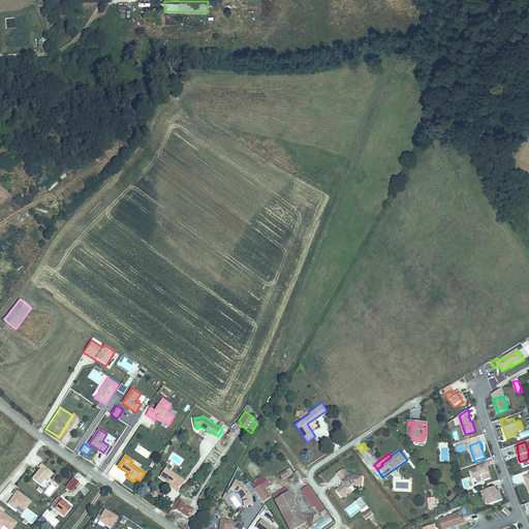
[(491,478),(485,461),(476,464),(477,468),(470,470),(473,478),(483,475),(484,480),(491,478)]
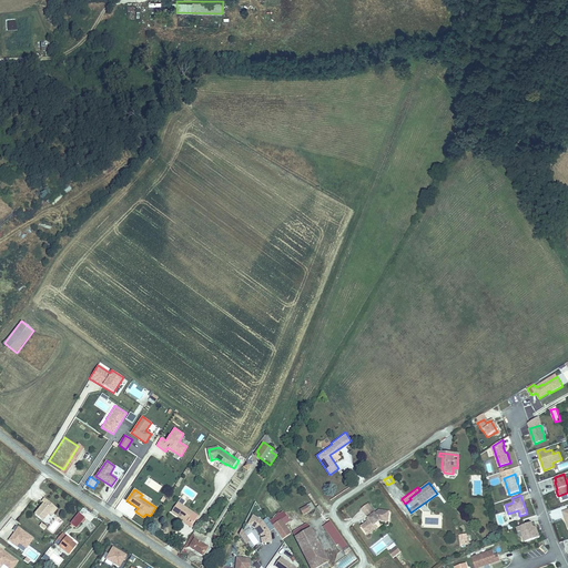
[(53,514),(57,510),(43,500),(41,504),(42,506),(39,510),(40,511),(39,513),(38,511),(34,516),(42,523),(48,516),(51,511),(53,514)]
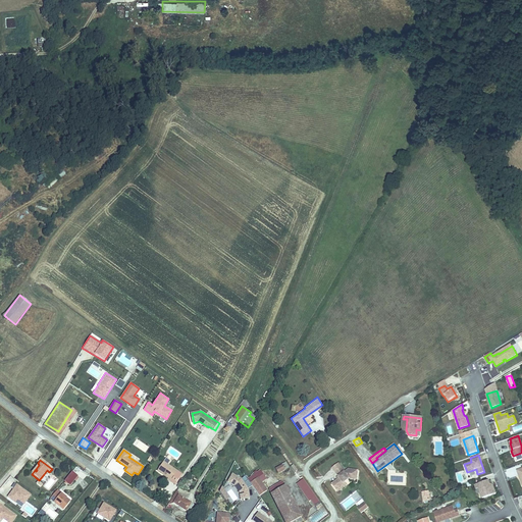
[(165,461),(160,470),(170,476),(169,478),(178,484),(185,474),(165,461)]
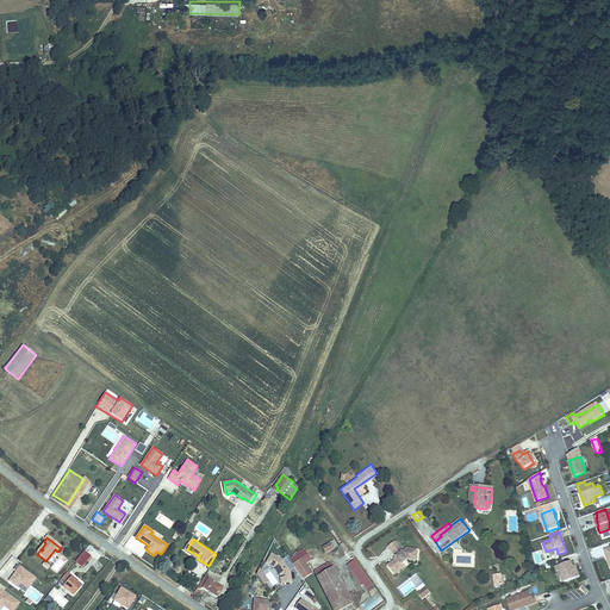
[(397,555),(387,561),(394,572),(402,566),(400,565),(404,562),(410,558),(418,559),(419,547),(409,546),(405,549),(397,539),(390,545),(397,555)]
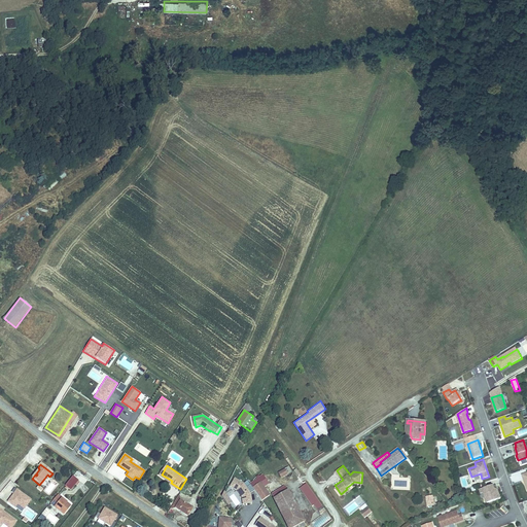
[(286,467),(278,472),(280,476),(288,470),(286,467)]
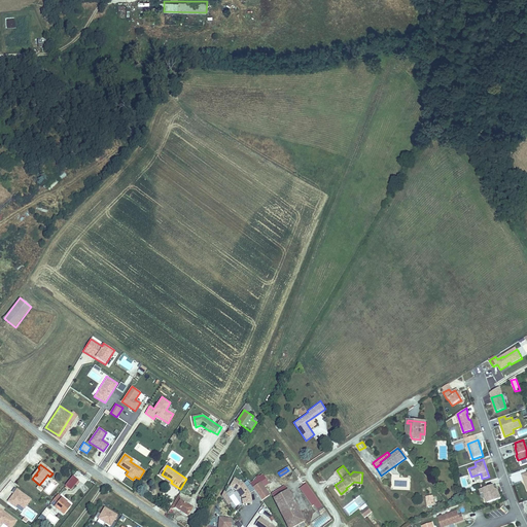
[(512,475),(514,482),(523,479),(522,475),(520,475),(519,472),(512,475)]
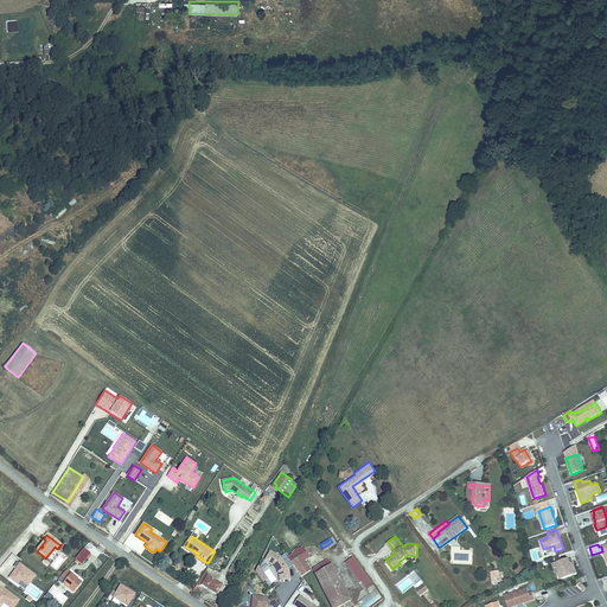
[(88,561),(91,557),(89,555),(83,549),(75,561),(81,566),(85,560),(88,561)]
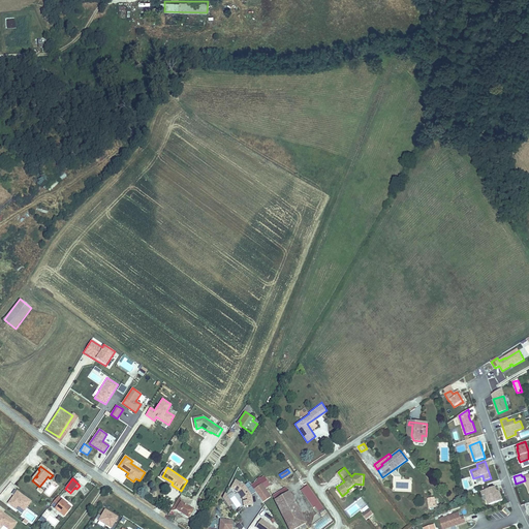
[(251,495),(247,490),(251,487),(248,483),(244,486),(235,481),(230,489),(238,493),(242,499),(244,506),(252,505),(251,495)]
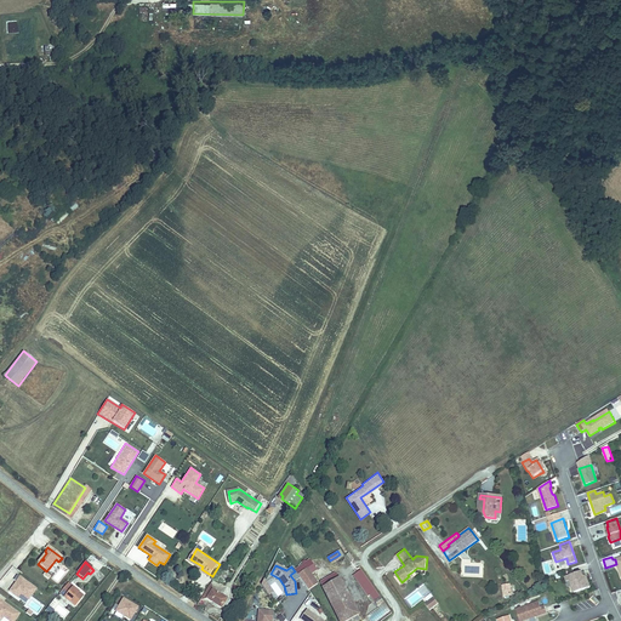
[(318,584),(306,569),(297,575),(300,577),(308,591),(318,584)]
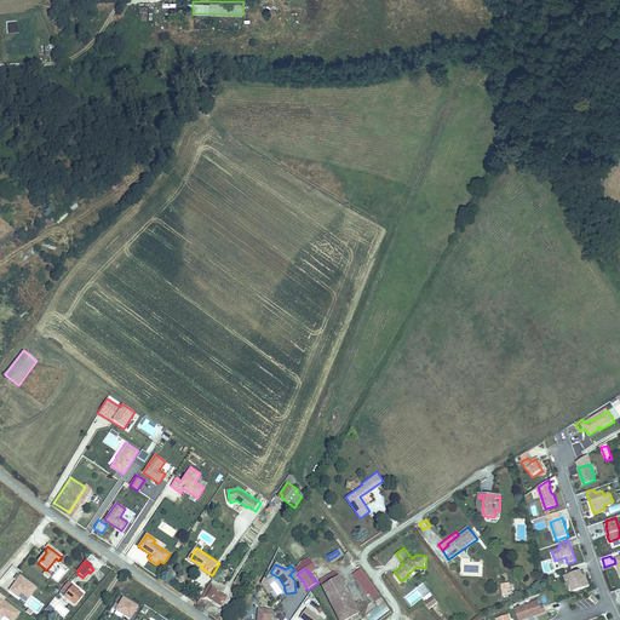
[(589,586),(585,577),(583,578),(580,570),(564,577),(566,581),(569,580),(573,592),(589,586)]
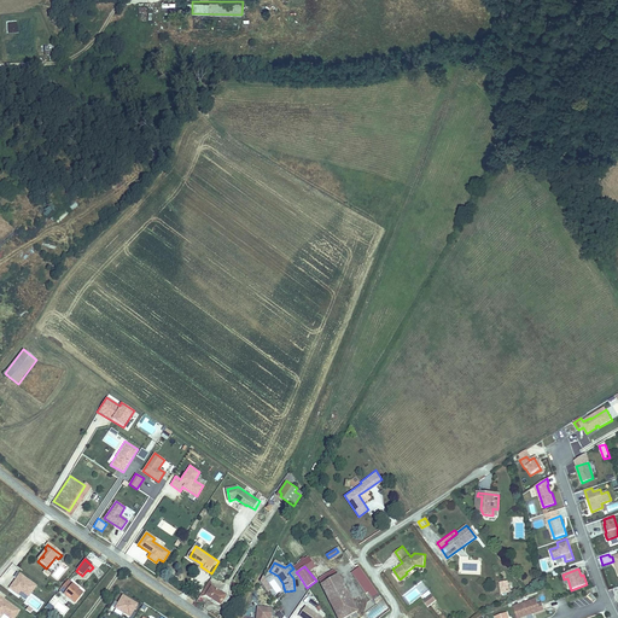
[(322,586),(340,576),(337,570),(319,581),(322,586)]
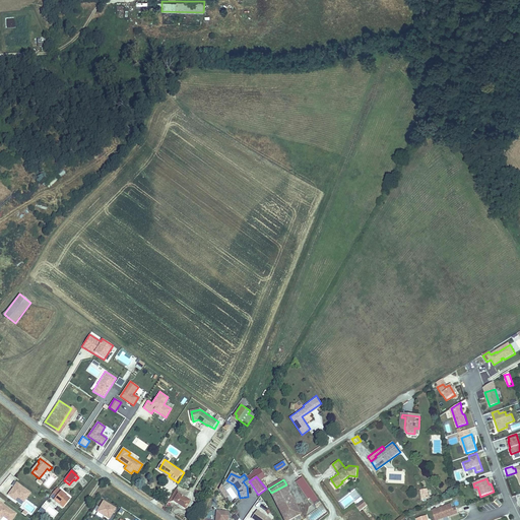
[(346,482),(344,479),(341,481),(342,482),(336,488),(338,489),(346,482)]
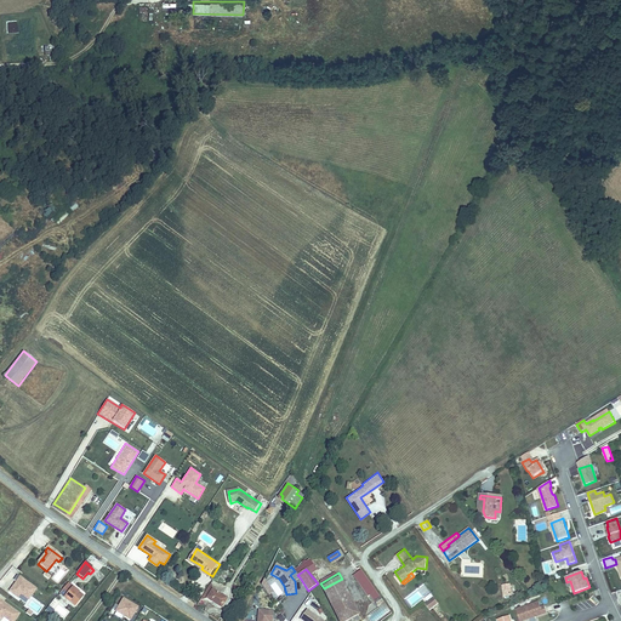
[(36,588),(18,575),(15,580),(17,581),(10,591),(18,597),(21,593),(29,599),(36,588)]
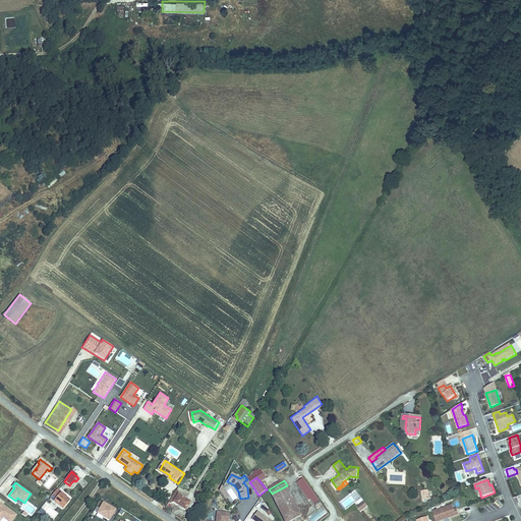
[(229,497),(221,485),(219,490),(225,499),(229,497)]
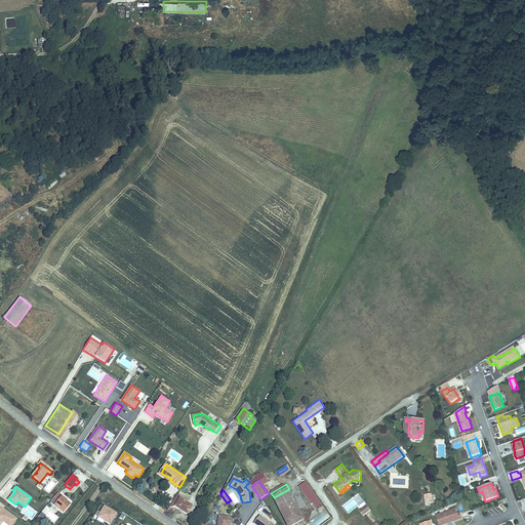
[(292,524),(306,518),(289,489),(274,497),(289,524),(292,524)]
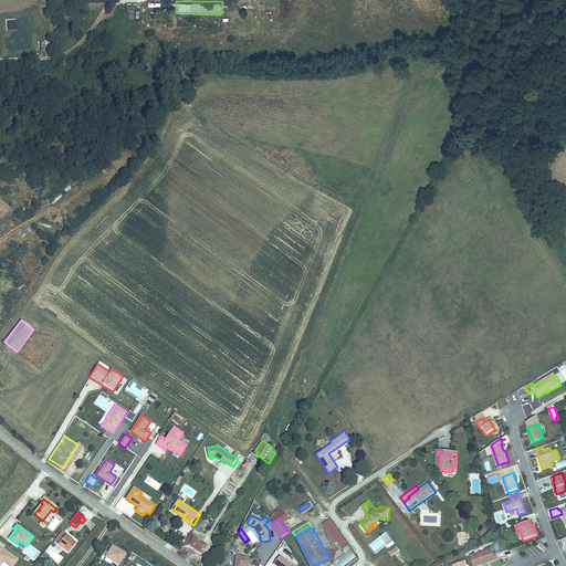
[(69,555),(76,546),(61,533),(53,542),(69,555)]
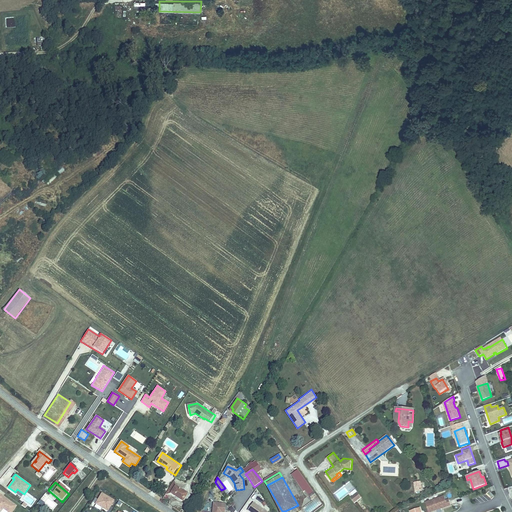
[(174,484),(169,492),(174,495),(178,487),(174,484)]
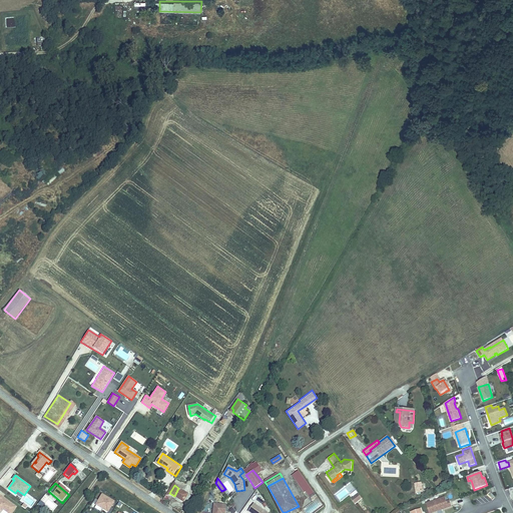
[(33,489),(40,493),(39,494),(41,495),(44,492),(35,486),(33,489)]
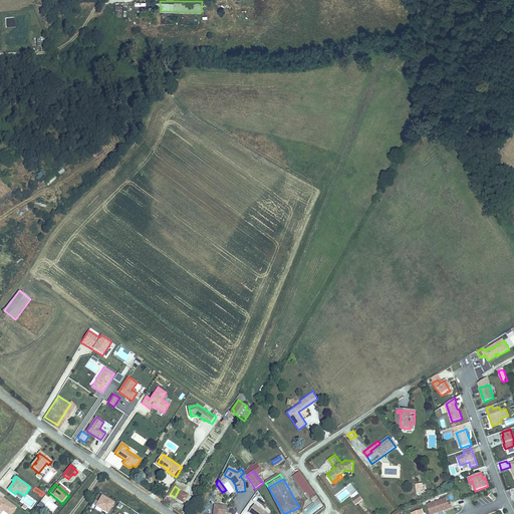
[(179,489),(175,497),(186,504),(190,496),(179,489)]
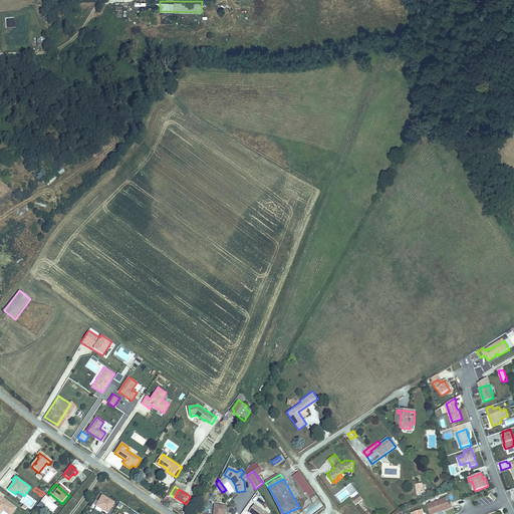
[(342,489),(337,497),(342,500),(347,493),(342,489)]
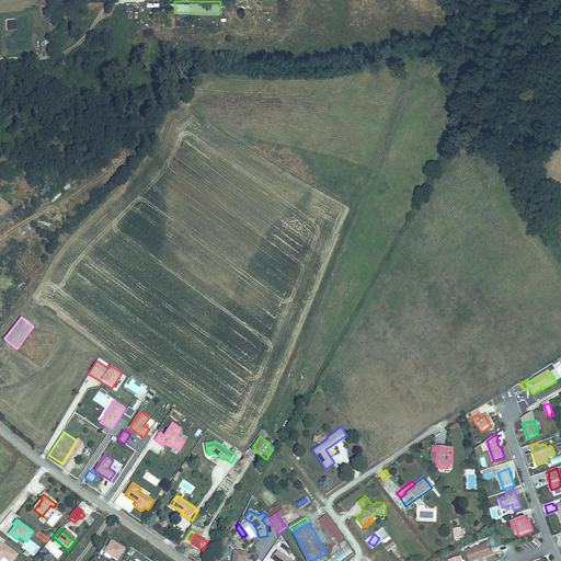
[(12,560),(18,554),(0,540),(0,560),(1,560),(3,557),(9,560),(12,560)]
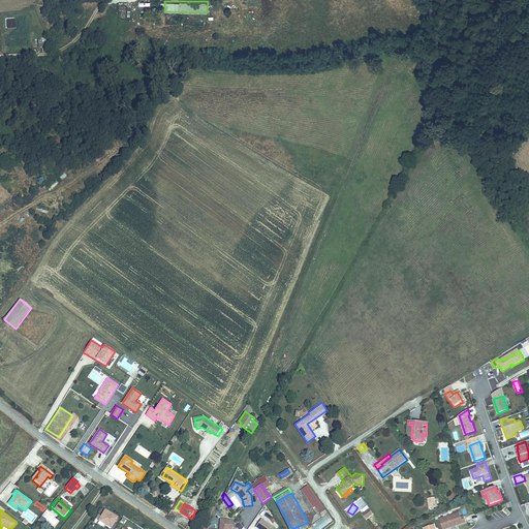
[(373,515),(369,509),(363,515),(366,520),(373,515)]
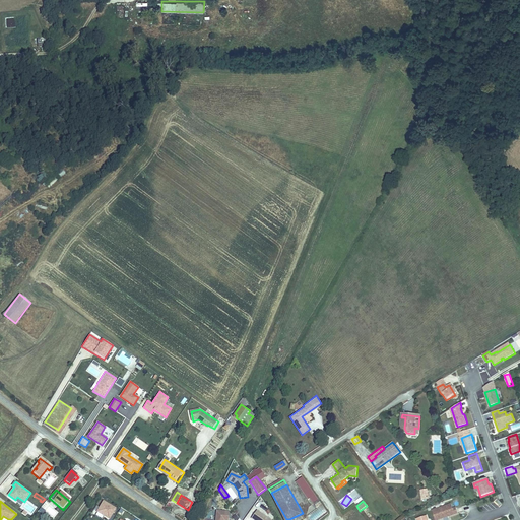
[(110,519),(116,509),(104,502),(98,512),(110,519)]
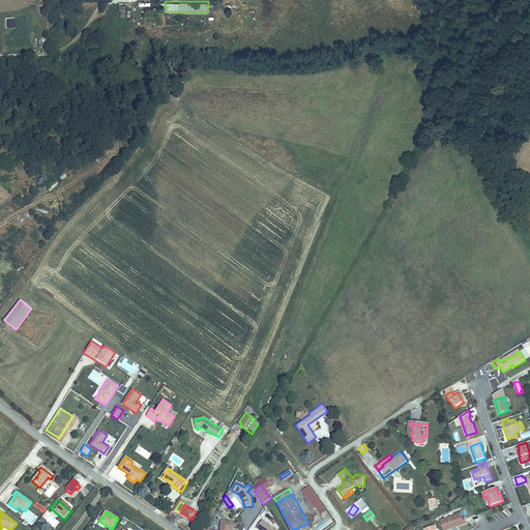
[(442,529),(444,529),(466,523),(464,517),(461,518),(460,513),(440,520),(442,529)]
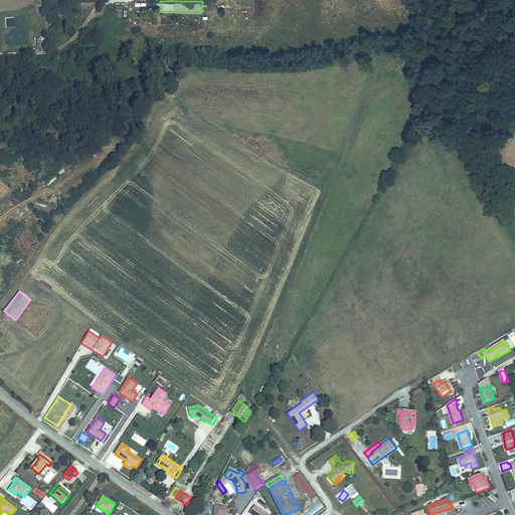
[(269,514),(255,505),(249,513),(251,514),(269,514)]
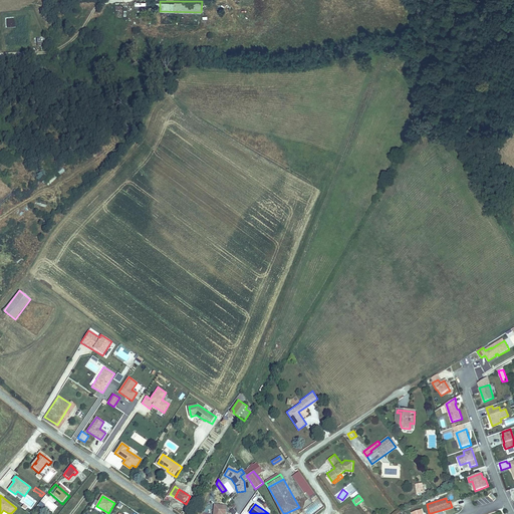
[(224,513),(224,511),(226,511),(227,506),(215,505),(213,513),(224,513)]
